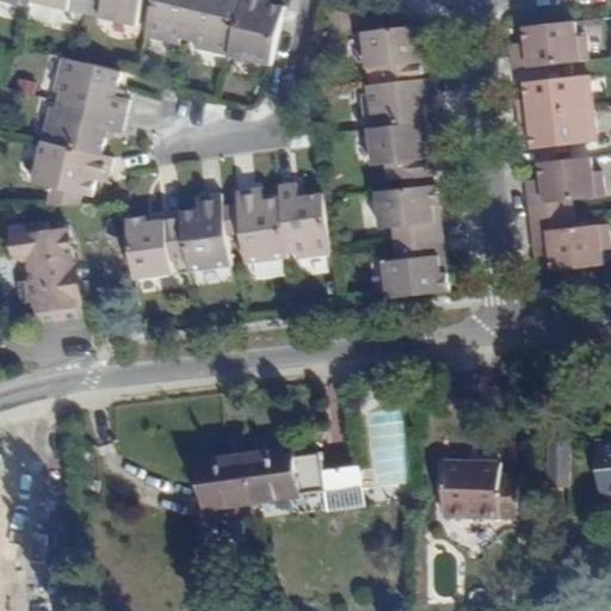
[(36,0),(67,7),(82,11),(85,0),(36,0)]
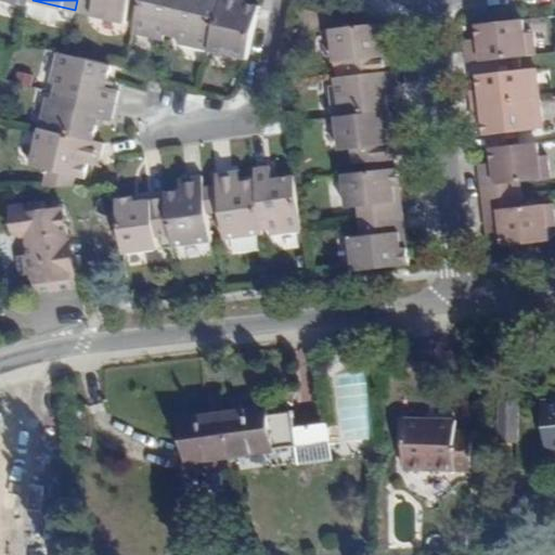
[(77,0),(75,10),(89,13),(121,22),(127,0),(77,0)]
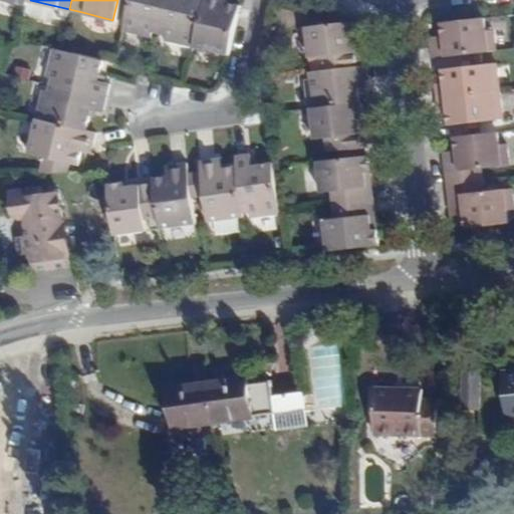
[(126,0),(120,24),(150,32),(151,27),(152,27),(159,29),(166,0),(126,0)]
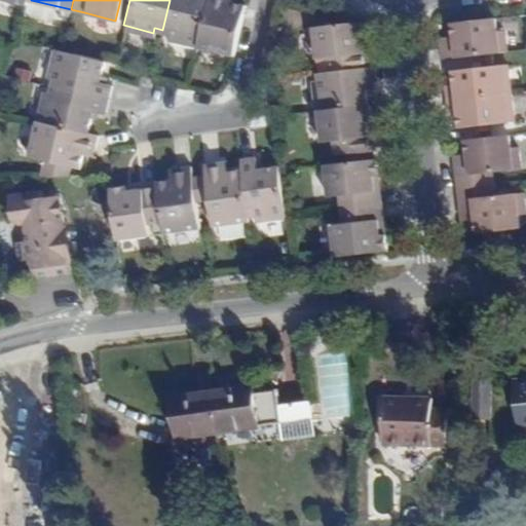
[(170,0),(162,30),(170,32),(168,34),(196,41),(207,0),(170,0)]
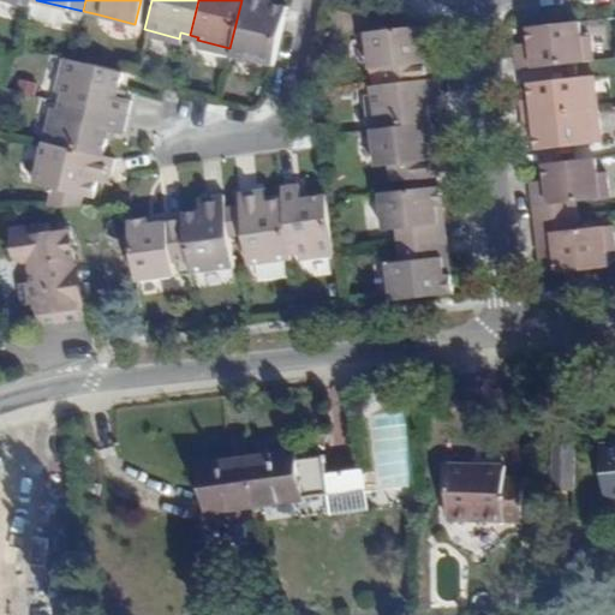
[(242,0),(230,48),(272,59),(285,5),(269,3),(261,0),(260,0),(242,0)]
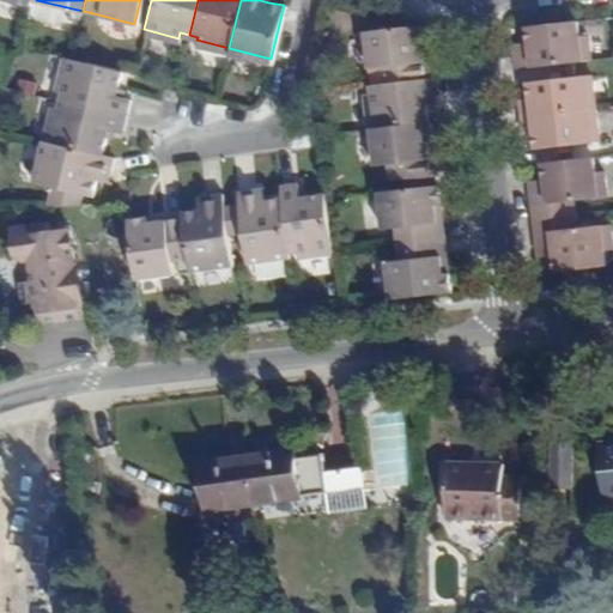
[(580,37),(578,20),(514,26),(516,43),(528,42),(529,49),(532,67),(592,59),(588,36),(580,37)]
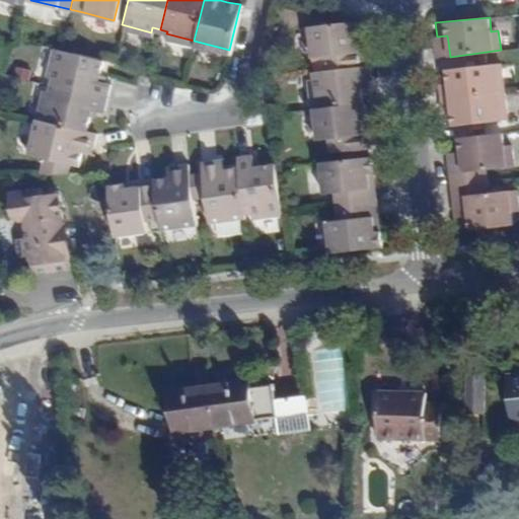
[(328,58),(330,70),(364,66),(362,38),(366,38),(364,21),(313,28),(317,59),(328,58)]
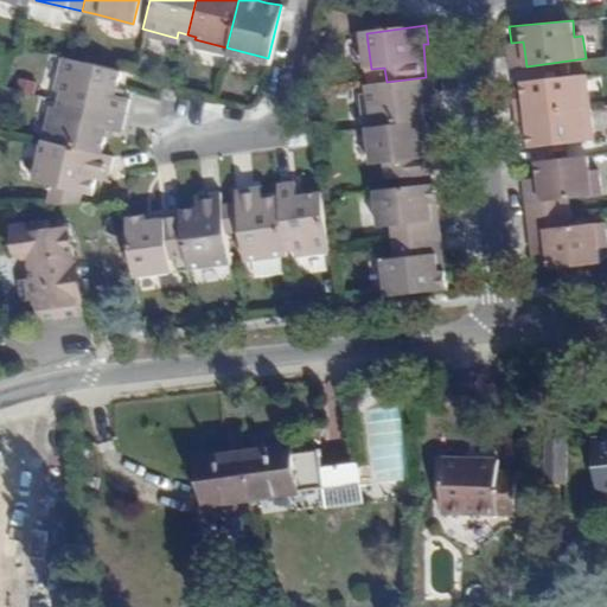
[(523,42),(511,43),(511,51),(524,49),(523,42)]
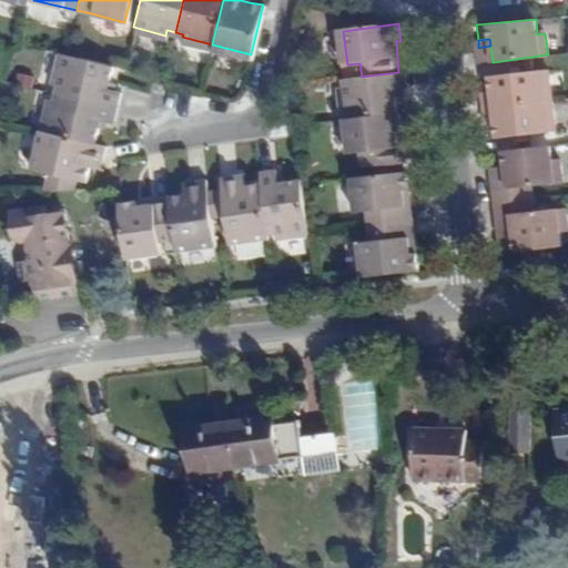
[(405,72),(401,41),(396,41),(398,72),(405,72)]
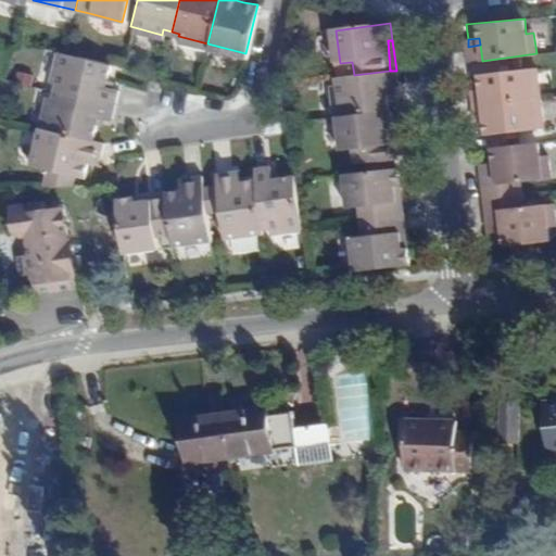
[(52,81),(50,89),(51,89),(112,104),(116,89),(105,86),(108,79),(111,64),(64,52),(54,50),(47,80),(52,81)]
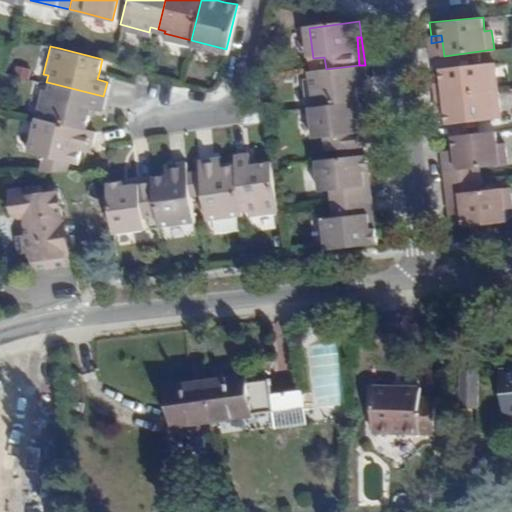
[(456,61),(456,68),(469,67),(468,60),(456,61)]
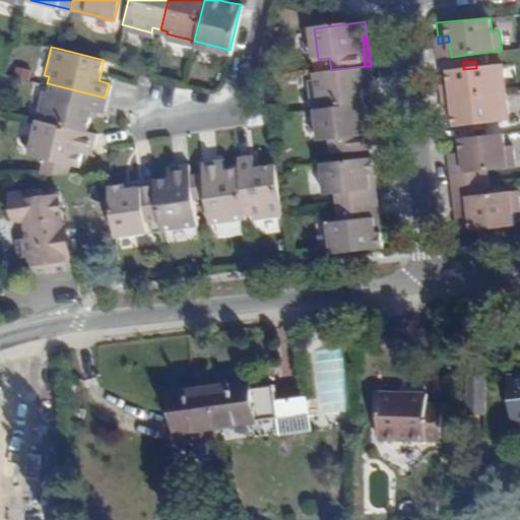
[(331,70),(317,72),(318,80),(313,81),(317,110),(320,109),(367,104),(365,87),(365,82),(377,81),(375,65),(371,66),(365,66),(331,70)]
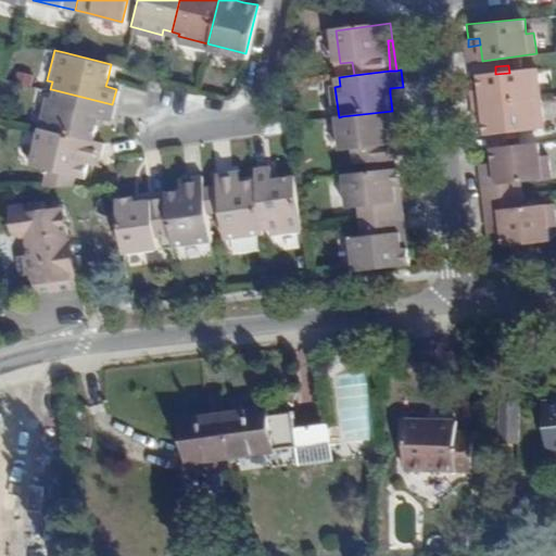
[(481,88),(474,89),(476,106),(540,99),(536,70),(509,73),(495,74),(480,76),(481,88)]
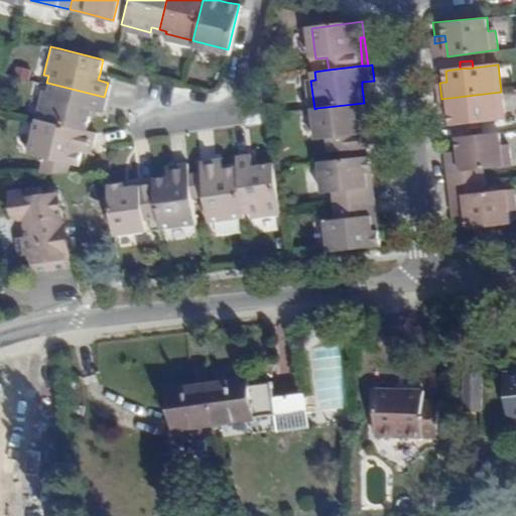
[(39,90),(33,117),(86,130),(90,113),(91,108),(100,111),(104,97),(47,83),(46,83),(44,91),(39,90)]
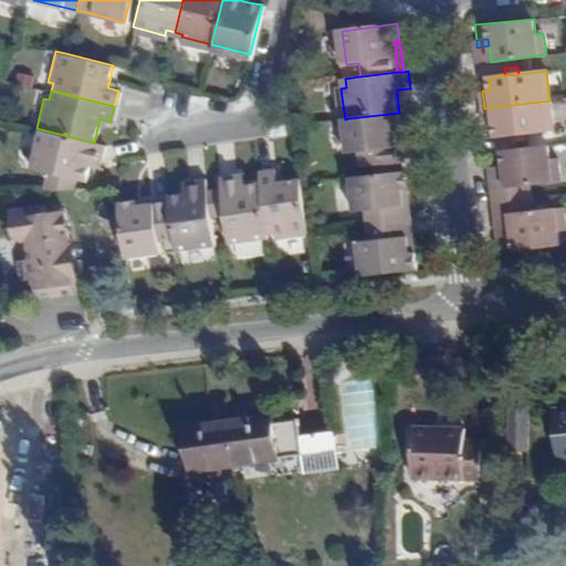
[(549,101),(484,108),(485,124),(493,124),(495,137),(512,135),(525,133),(554,129),(549,101)]
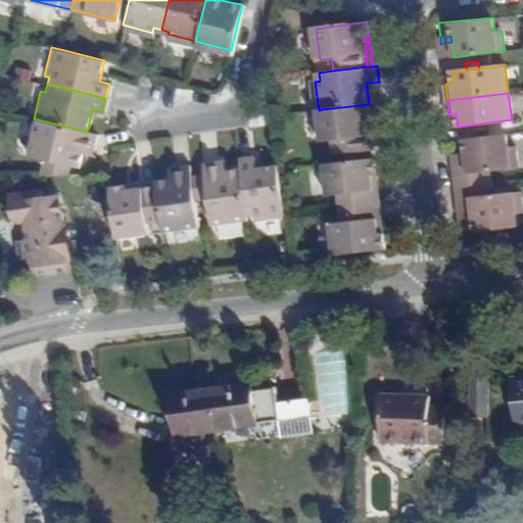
[(369,104),(322,109),(325,143),(337,142),(338,154),(349,153),(372,150),(368,122),(375,121),(373,103),(370,104),(369,104)]
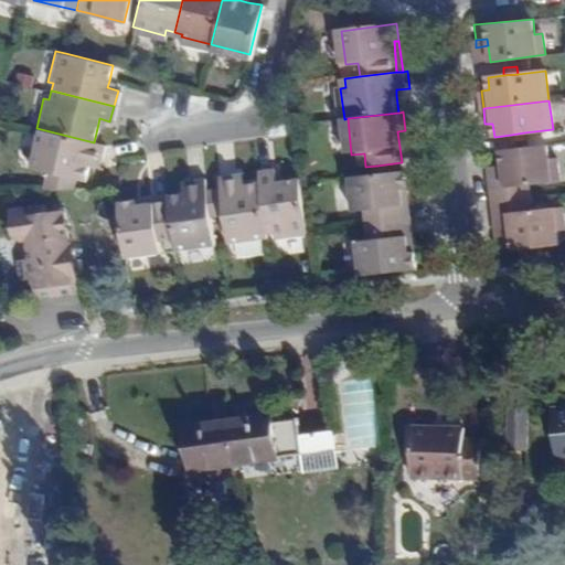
[(28,168),(46,172),(70,178),(84,181),(87,166),(89,158),(99,160),(103,145),(94,142),(36,128),(28,168)]
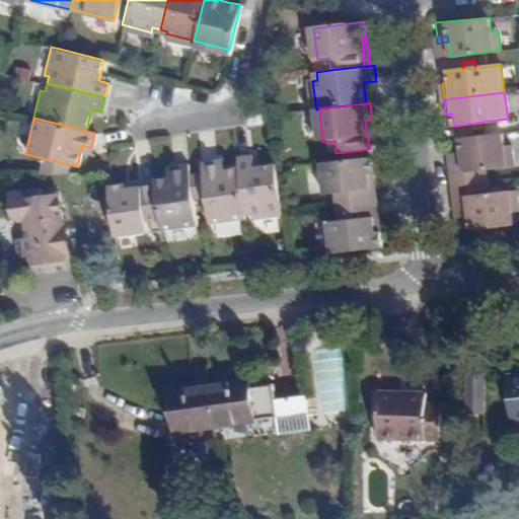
[(365,121),(369,149),(371,149),(375,148),(372,120),(365,121)]
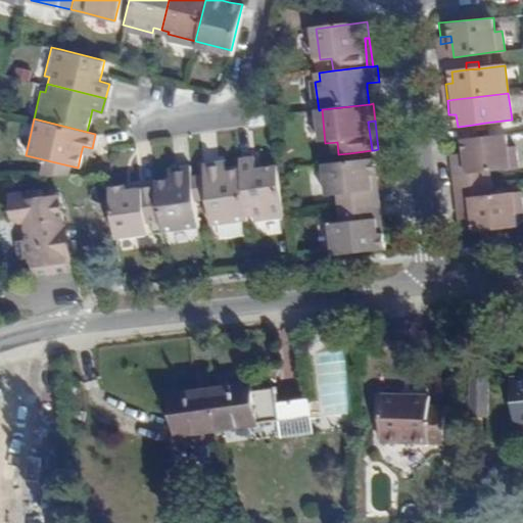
[(458,188),(491,184),(490,172),(518,169),(517,149),(508,150),(507,138),(464,142),(466,154),(466,160),(454,161),(458,188)]
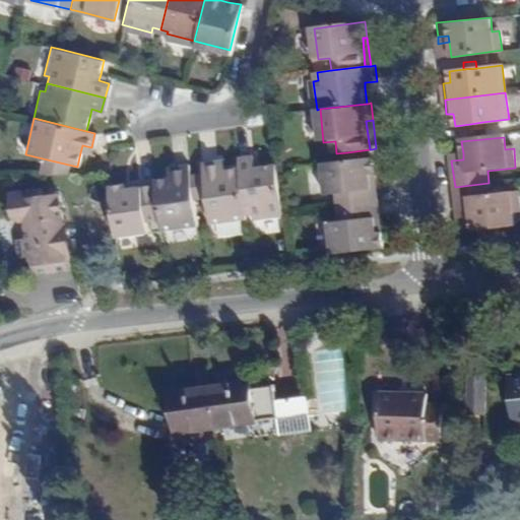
[(82,145),(80,152),(89,155),(91,147),(82,145)]
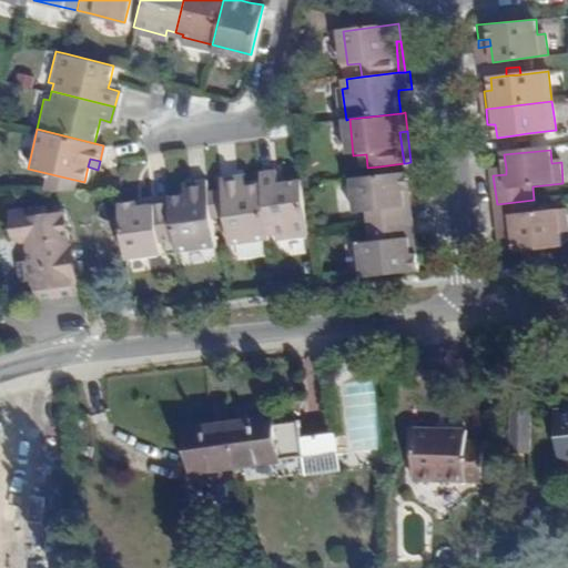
[(404,163),(379,166),(379,175),(407,173),(406,163),(404,163)]
